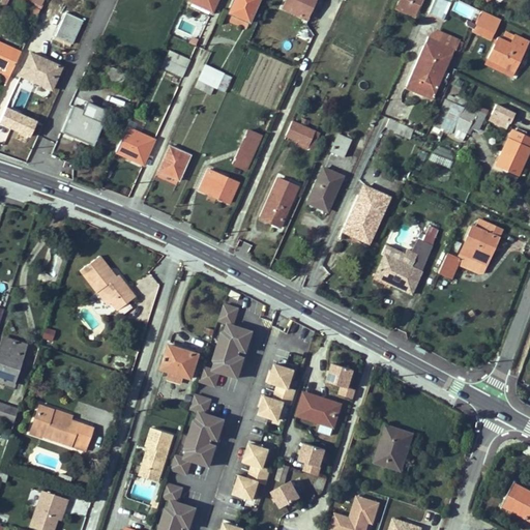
[(211,11),(213,7),(198,0),(192,0),(192,2),(211,11)]
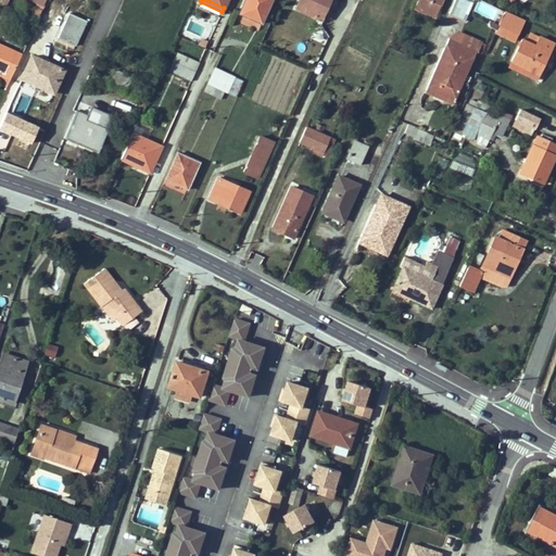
[(272,0),(244,0),(239,13),(261,24),(272,0)]
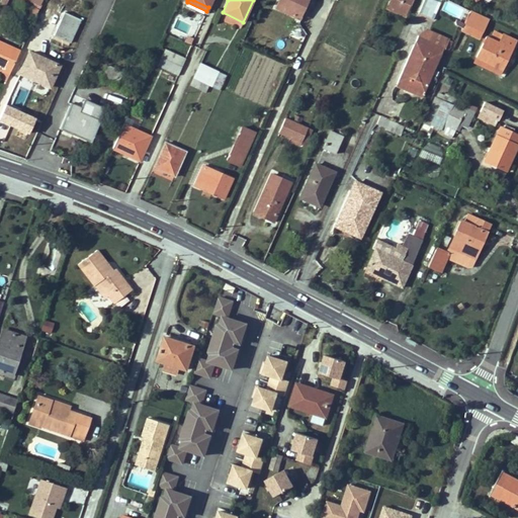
[(279,0),(276,8),(299,18),(304,9),(307,10),(311,0),(279,0)]
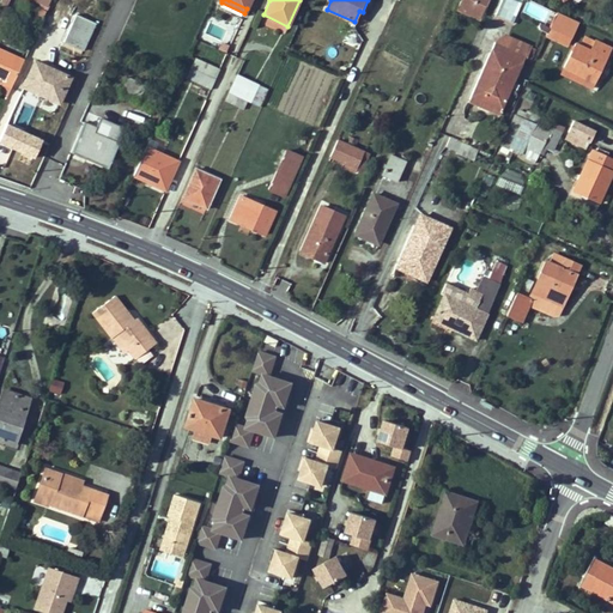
[(461,0),(459,6),(483,17),(490,0),(461,0)]
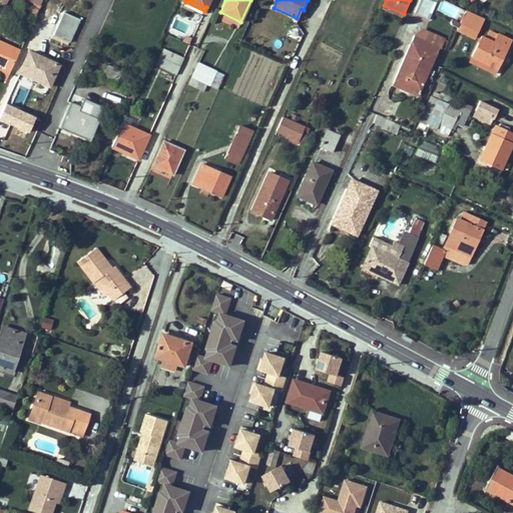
[(430,3),(431,0),(421,0),(415,13),(422,17),(428,4),(430,3)]
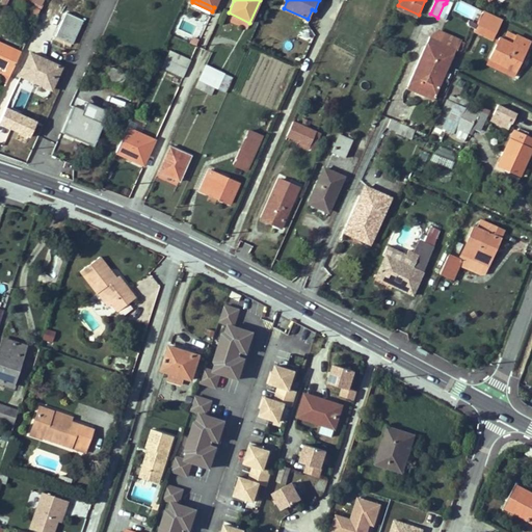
[(458,0),(457,0),(452,10),(473,21),(479,10),(458,0)]
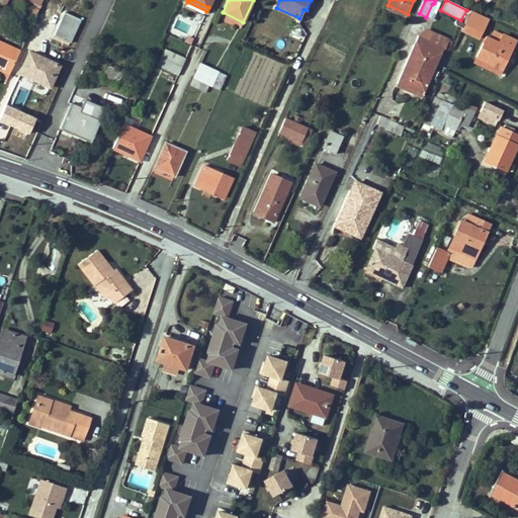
[(34,18),(39,8),(33,5),(28,15),(34,18)]
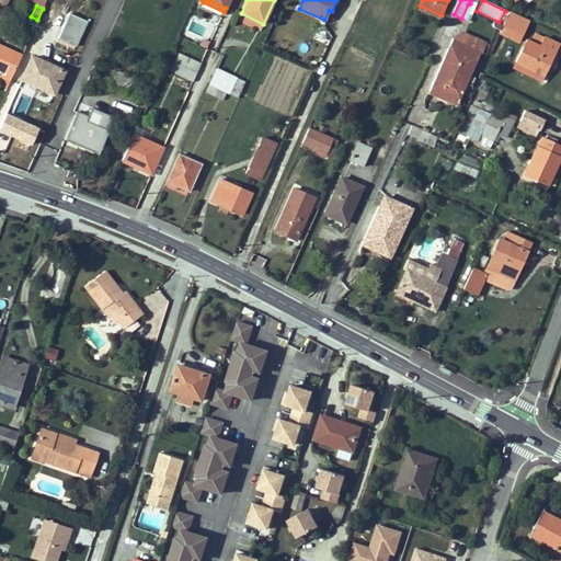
[(418,10),(439,20),(442,15),(420,6),(418,10)]
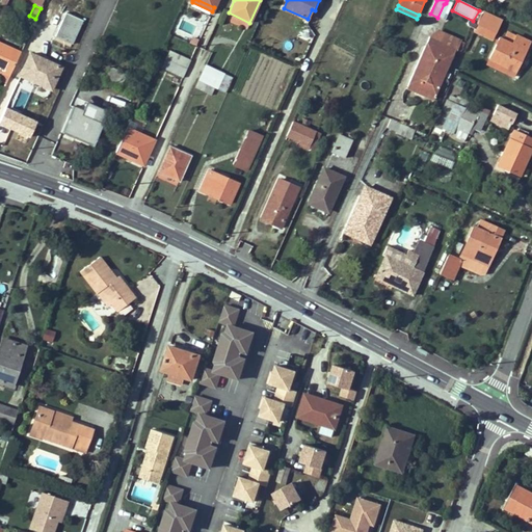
[(482,10),(473,31),(483,36),(487,29),(494,32),(495,33),(502,19),(482,10)]
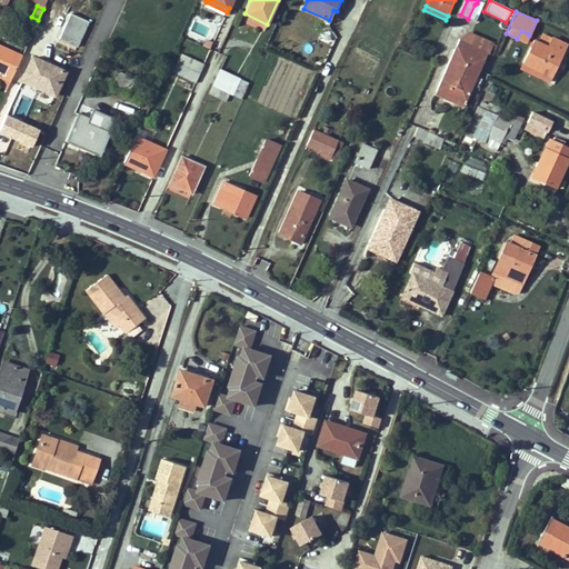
[(76,47),(88,21),(70,13),(58,38),(76,47)]
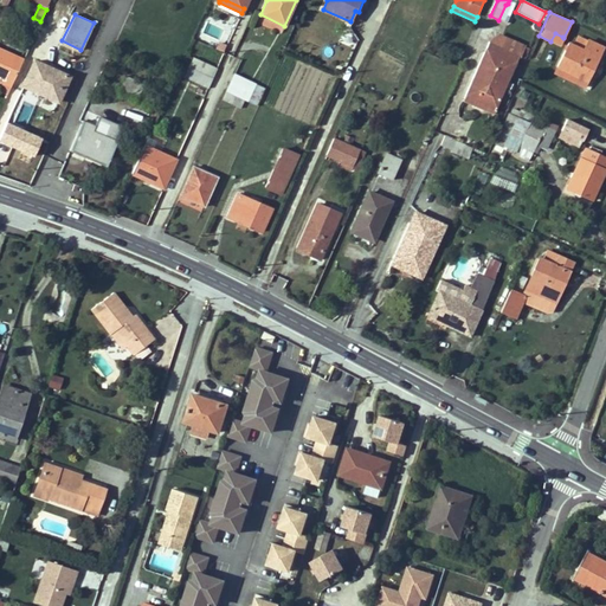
[(555,33),(550,42),(558,45),(562,37),(555,33)]
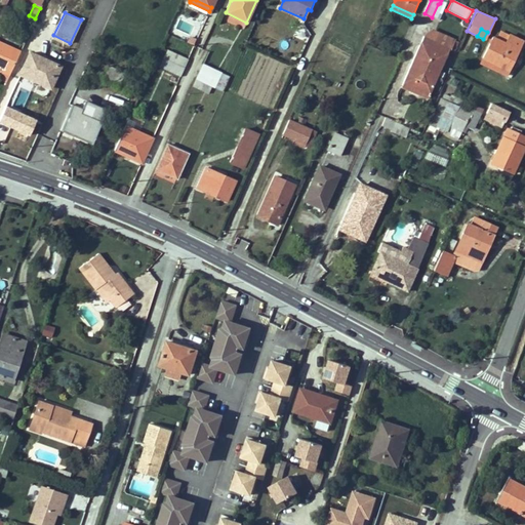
[(429,39),(450,48),(454,40),(433,31),(429,39)]
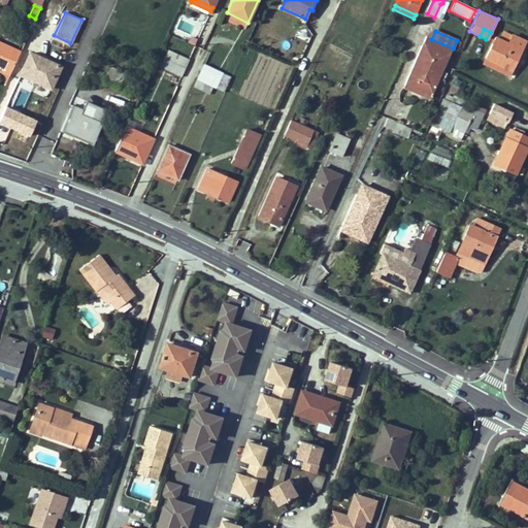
[(485,58),(512,71),(526,42),(503,32),(500,39),(496,37),(485,58)]
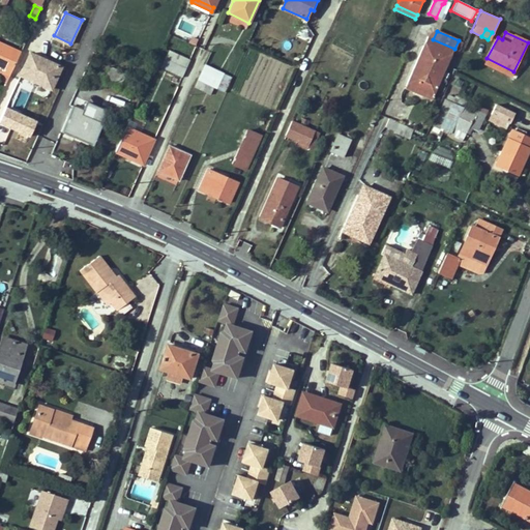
[(454,49),(433,39),(428,37),(407,83),(434,95),(454,49)]
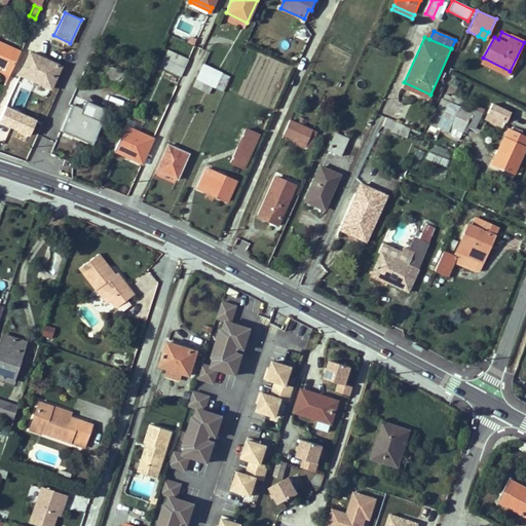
[(20,52),(0,42),(0,68),(2,70),(1,73),(9,76),(20,52)]
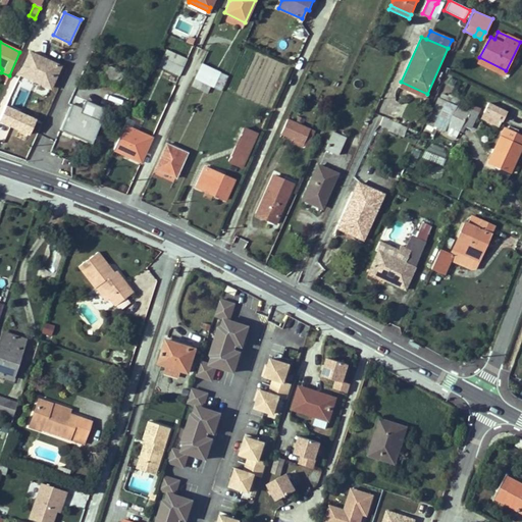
[(163,58),(159,66),(179,75),(187,59),(167,50),(163,58)]
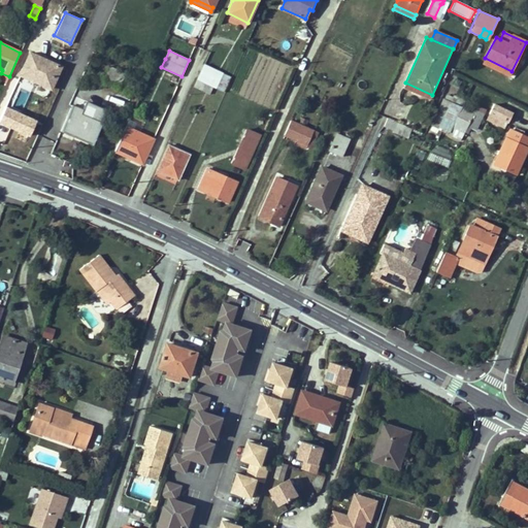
[(30,53),(20,74),(50,89),(60,66),(30,53)]
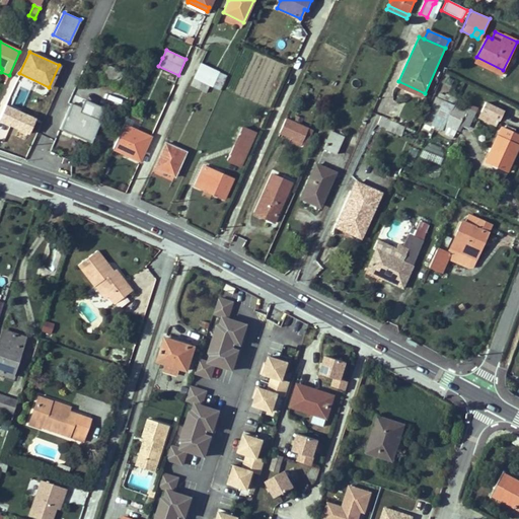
[(501,75),(503,70),(476,57),(474,62),(501,75)]
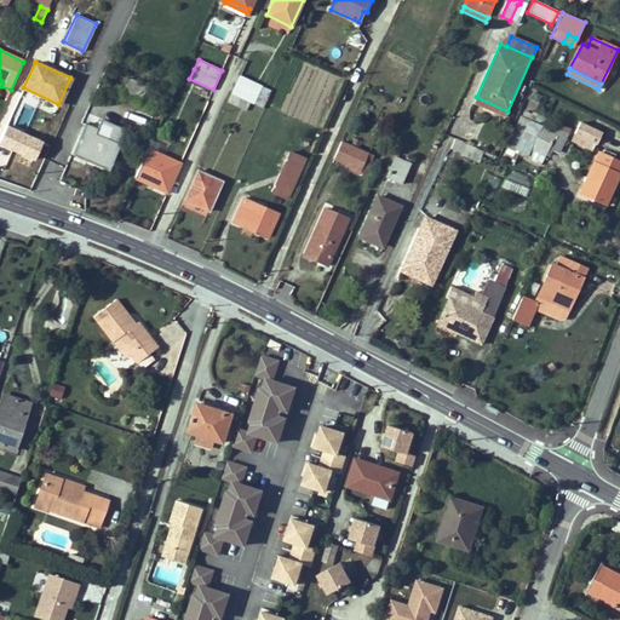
[(262,85),(240,75),(228,102),(246,110),(250,102),(253,103),(262,85)]
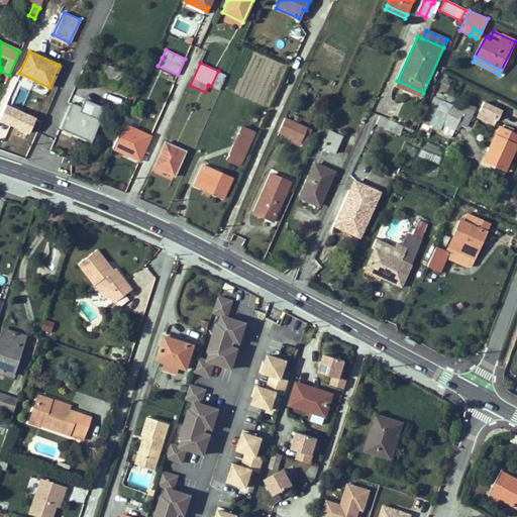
[(395,87),(421,98),(423,93),(397,81),(395,87)]
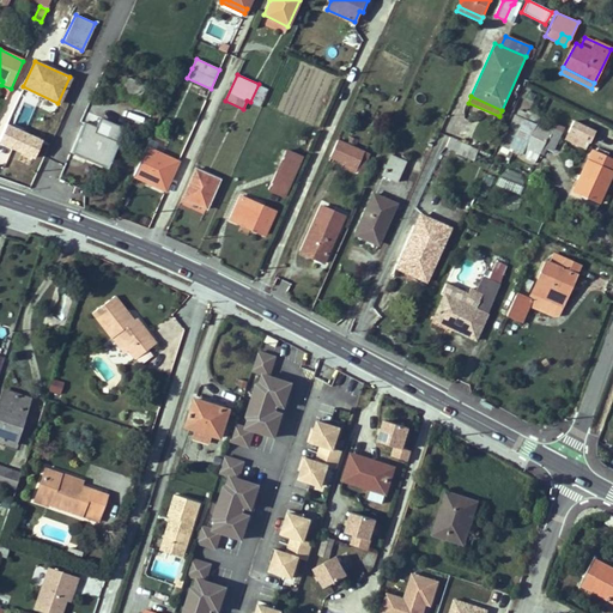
[(96,128),(85,122),(73,153),(109,168),(125,131),(99,120),(96,128)]
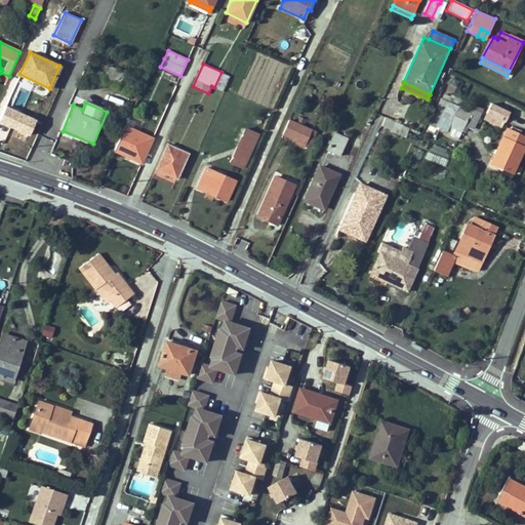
[(458,136),(463,125),(470,113),(449,103),(437,127),(458,136)]
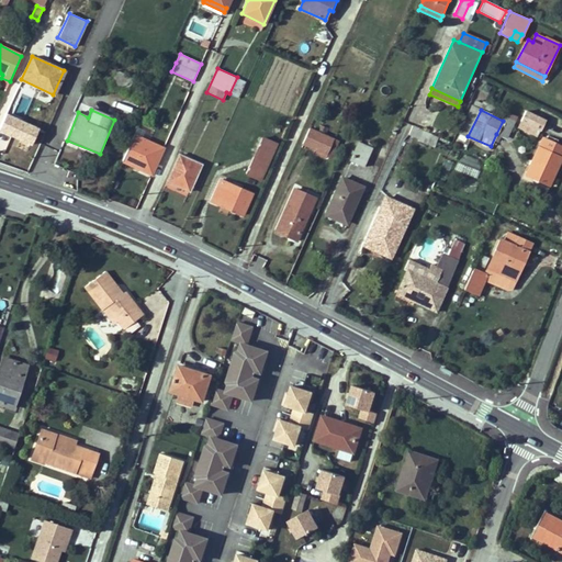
[(523,121),(549,132),(552,125),(526,112),(523,121)]
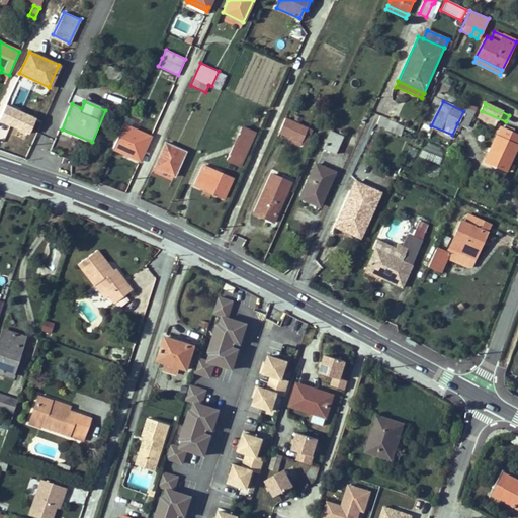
[(466,126),(472,115),(463,111),(457,123),(466,126)]
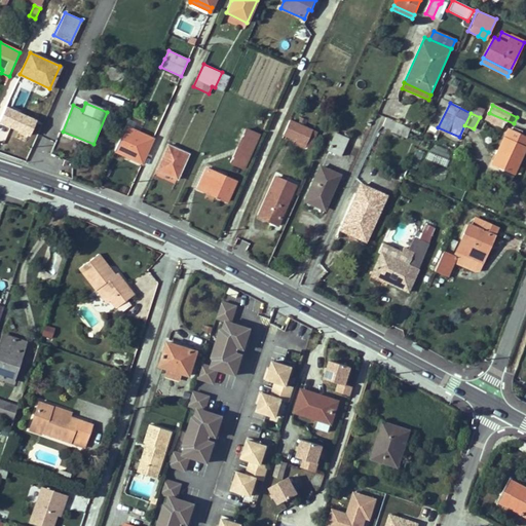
[(512,129),(514,123),(489,113),(487,117),(512,129)]
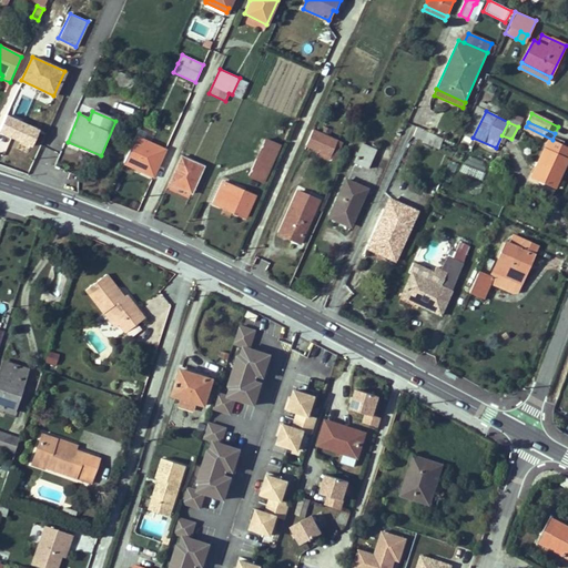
[(430,146),(435,137),(416,129),(413,137),(424,141),(423,143),(430,146)]
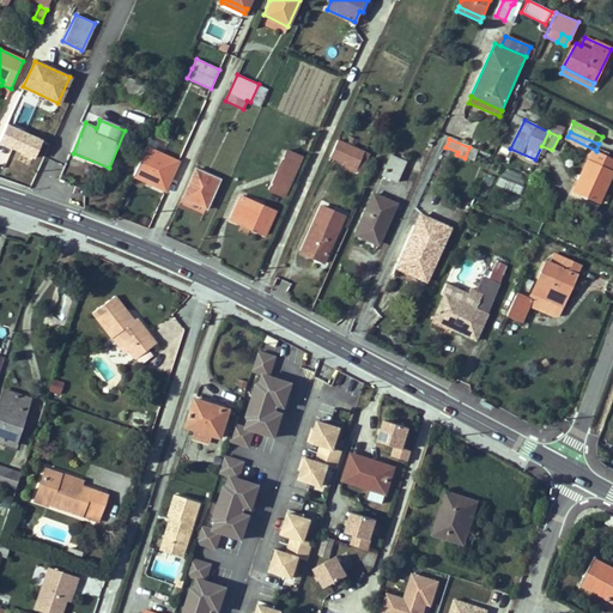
[(365,152),(338,140),(329,159),(333,161),(334,157),(345,162),(343,167),(349,169),(350,164),(358,168),(365,152)]
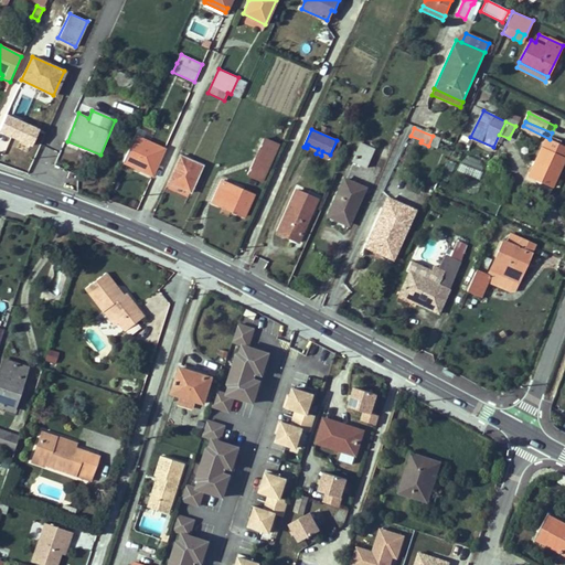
[(138,169),(152,176),(164,148),(135,135),(124,160),(139,167),(138,169)]
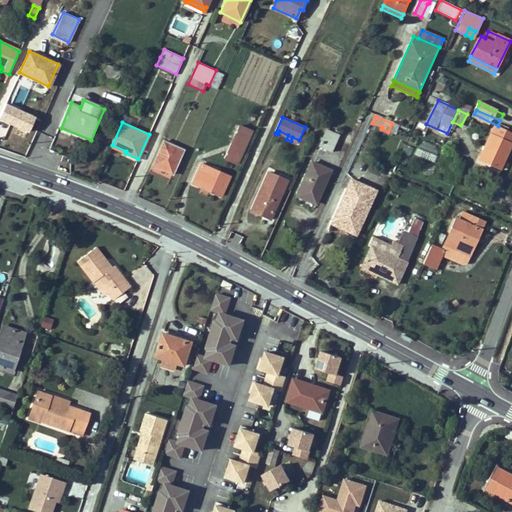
[(500,168),(505,157),(510,145),(511,141),(511,134),(494,126),(479,159),(500,168)]
